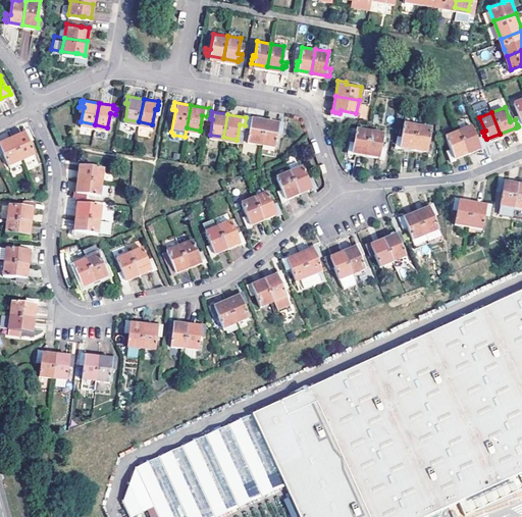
[(248,139),(261,141),(265,118),(249,115),(249,119),(248,123),(250,123),(248,139)]
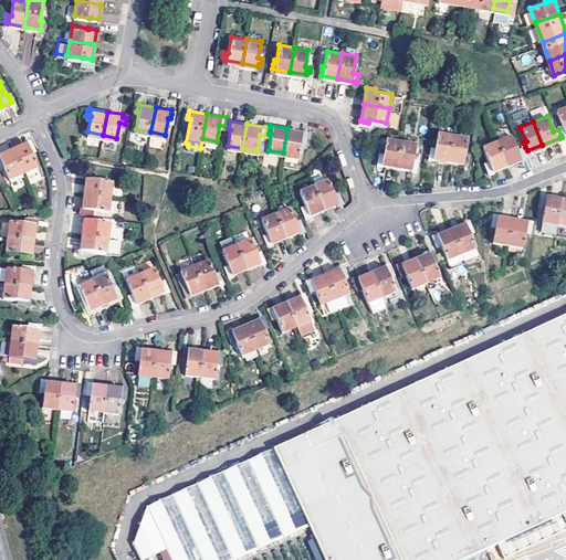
[(303,130),(287,128),(283,152),(297,156),(300,139),(305,140),(305,135),(304,134),(303,134),(303,130)]
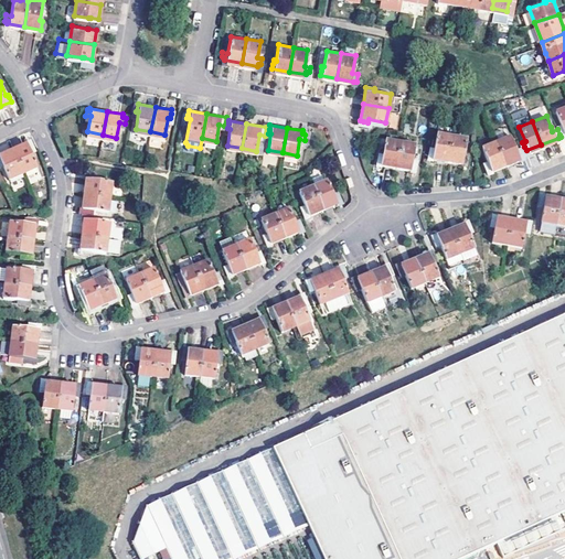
[(451,133),(436,130),(433,148),(432,148),(430,154),(447,158),(451,133)]
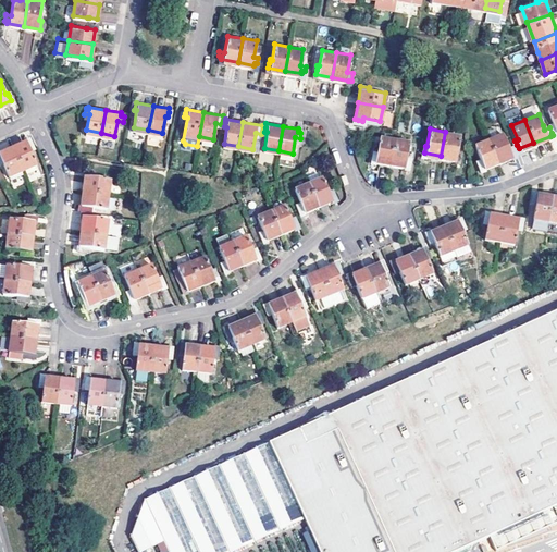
[(445,132),(441,156),(457,159),(458,156),(458,151),(456,151),(459,134),(445,132)]
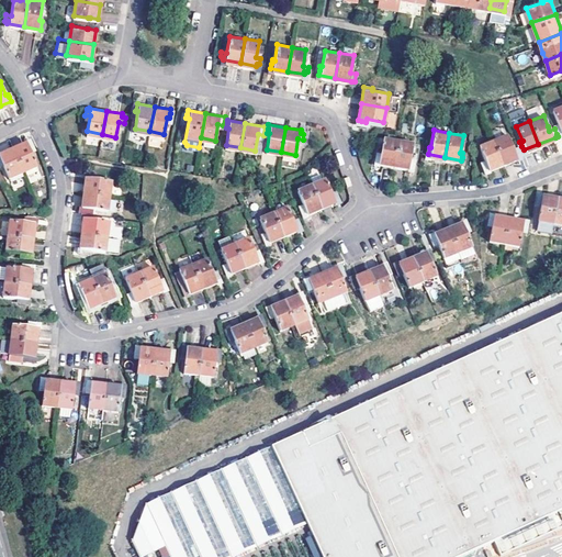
[(507,134),(493,140),(502,163),(518,156),(517,152),(515,147),(513,148),(507,134)]
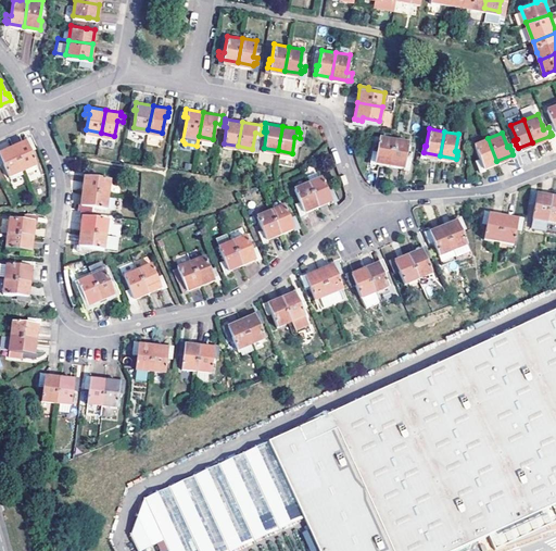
[(374,158),(390,161),(394,138),(380,135),(377,151),(375,150),(374,158)]
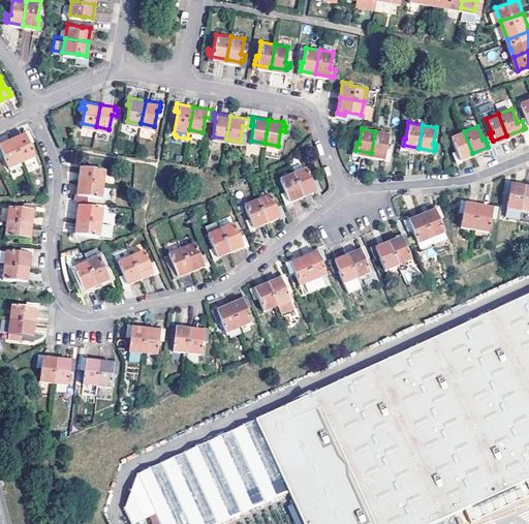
[(26,131),(12,137),(22,159),(33,154),(28,140),(30,140),(28,134),(26,131)]
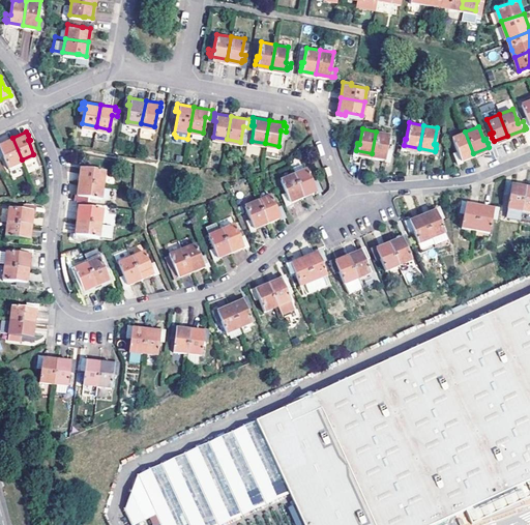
[(389,134),(376,132),(372,153),(387,156),(387,154),(389,154),(391,155),(391,150),(386,149),(389,134)]
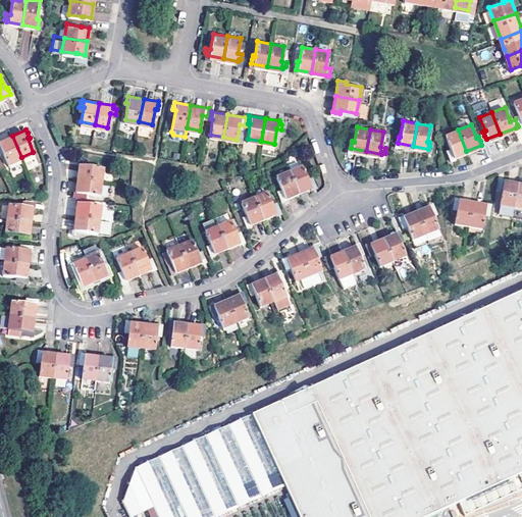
[(453,156),(466,151),(458,130),(446,135),(452,149),(447,151),(448,155),(450,154),(452,154),(453,156)]
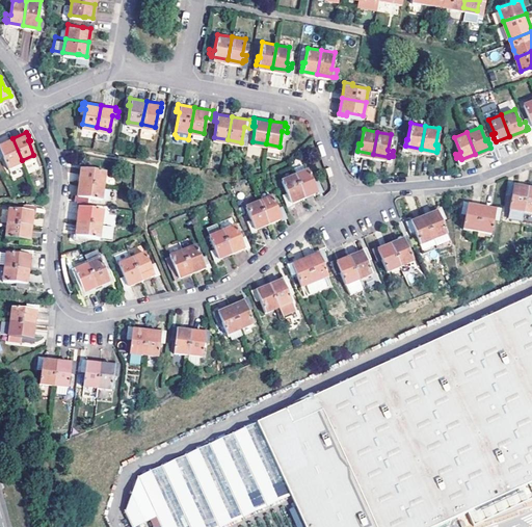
[(22,160),(12,138),(0,143),(0,151),(0,152),(2,152),(9,165),(22,160)]
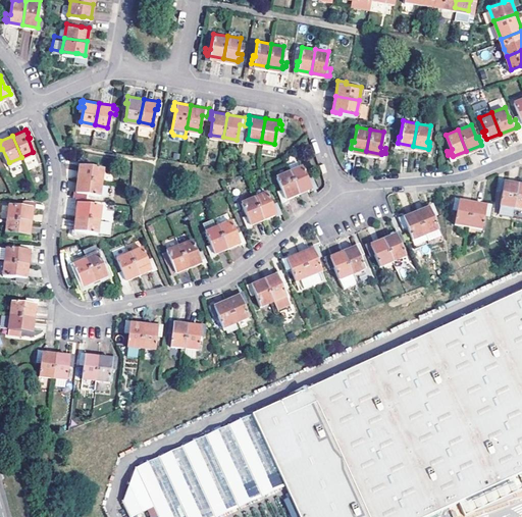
[(288,162),(291,169),(289,169),(298,190),(313,184),(315,183),(312,176),(308,178),(302,164),(298,166),(297,163),(298,162),(297,158),(288,162)]
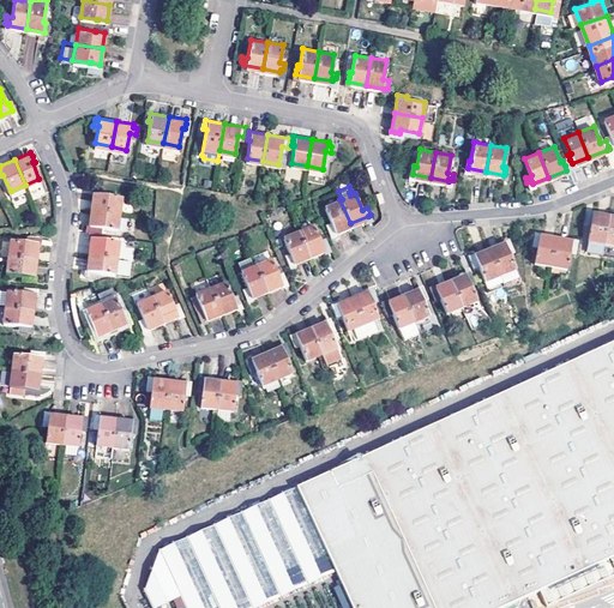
[(95,188),(92,208),(120,211),(121,194),(103,192),(103,190),(98,188),(95,188)]
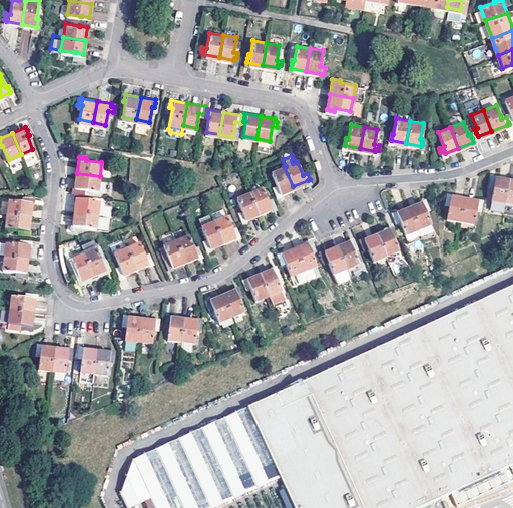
[(278,193),(293,186),(284,166),(272,171),(277,185),(276,186),(278,193)]
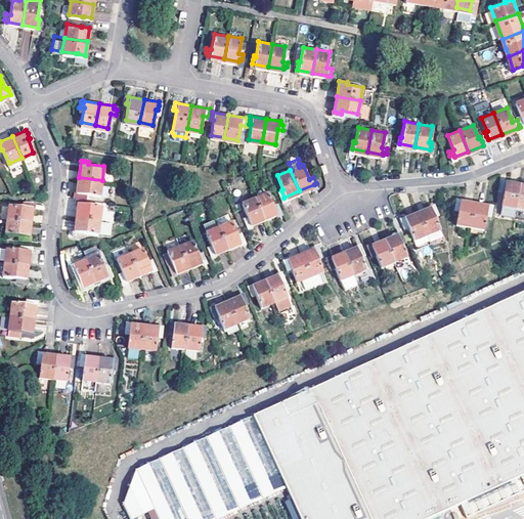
[(100,193),(102,180),(79,177),(76,193),(76,197),(79,197),(83,197),(84,191),(100,193)]
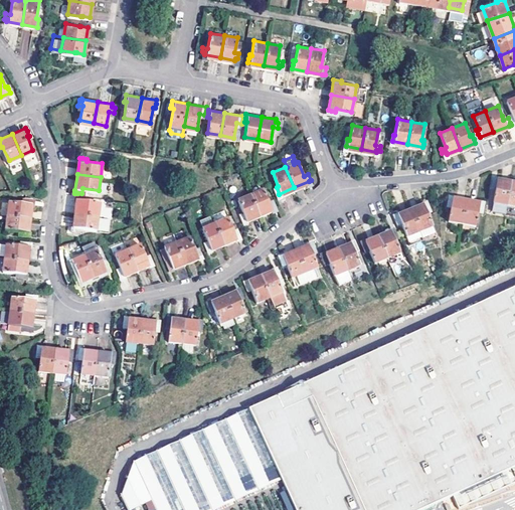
[(505,212),(510,180),(495,177),(494,181),(494,185),(496,185),(492,210),(505,212)]
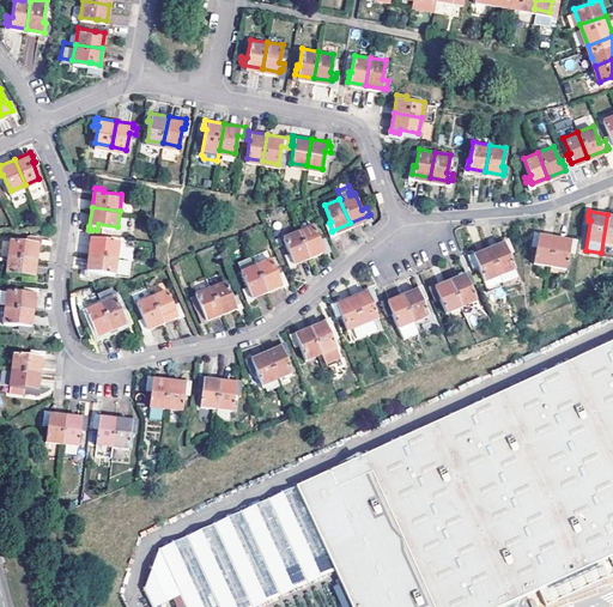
[(612,214),(607,214),(601,253),(612,254),(612,214)]
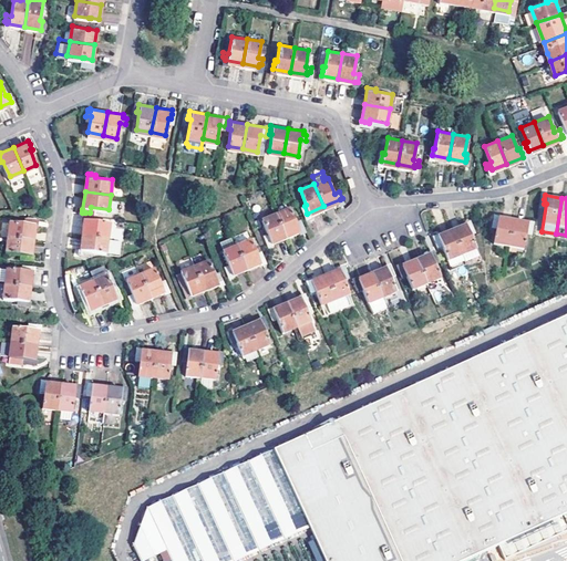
[(289,207),(276,213),(286,236),(302,228),(300,225),(298,220),(296,221),(289,207)]
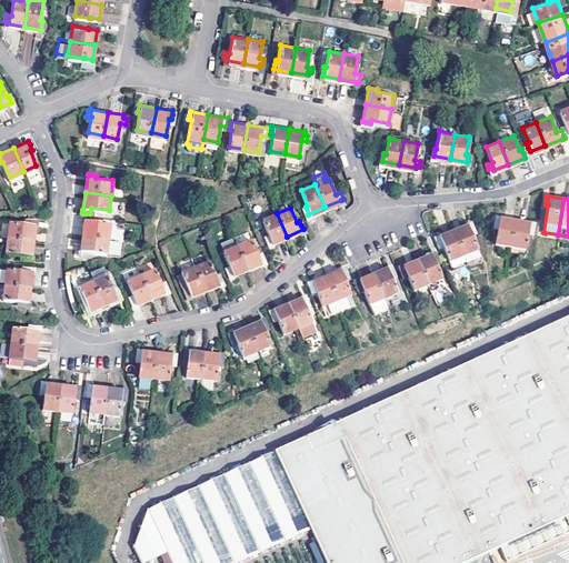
[(82,234),(108,238),(110,222),(93,220),(95,214),(90,213),(86,213),(86,215),(82,234)]
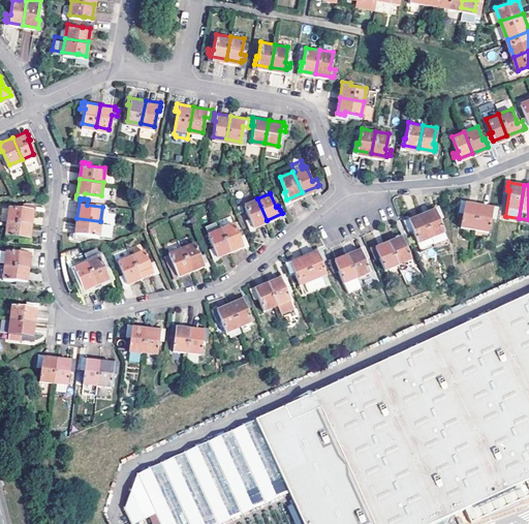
[(251,226),(267,220),(257,198),(245,204),(250,218),(246,220),(249,227),(251,226)]
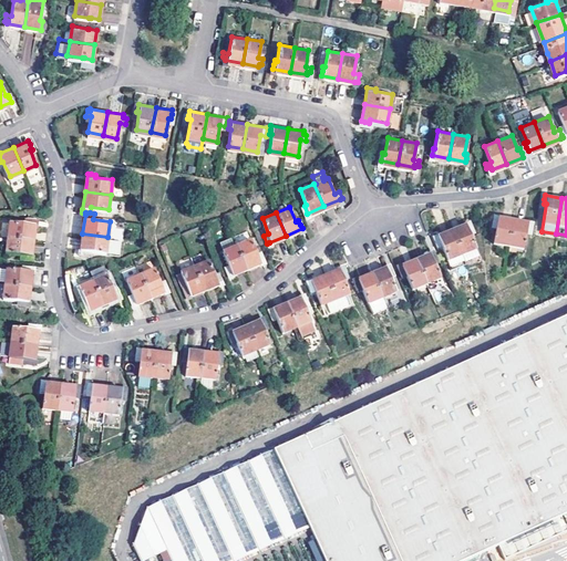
[(513,218),(495,215),(494,217),(493,217),(492,217),(491,222),(496,224),(493,239),(508,242),(513,218)]
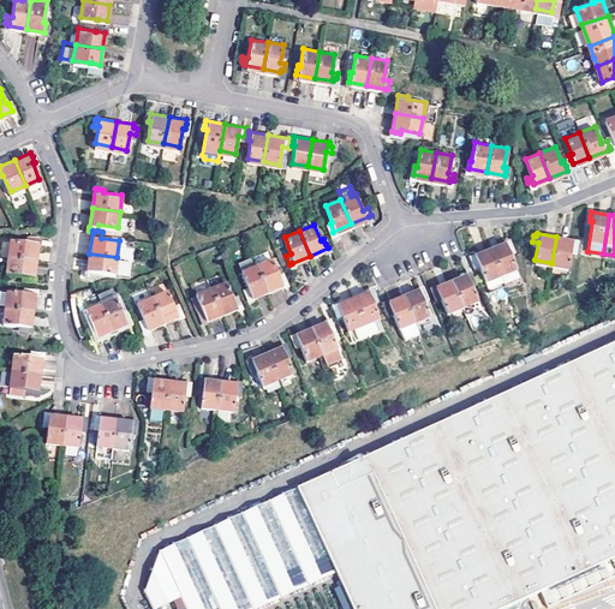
[(556,237),(551,263),(567,266),(571,249),(573,249),(574,244),(574,240),(556,237)]
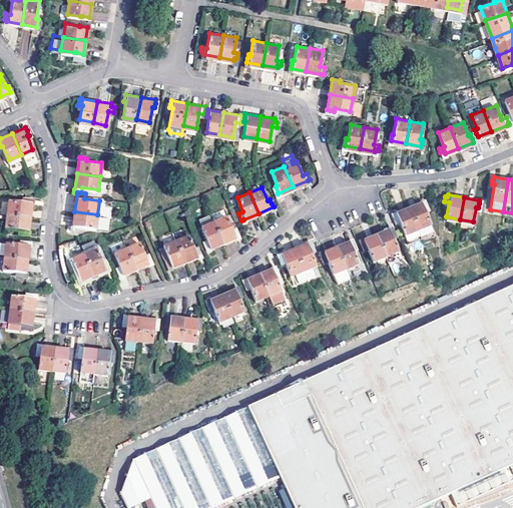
[(7,212),(30,215),(32,200),(32,199),(24,198),(24,201),(9,199),(7,212)]
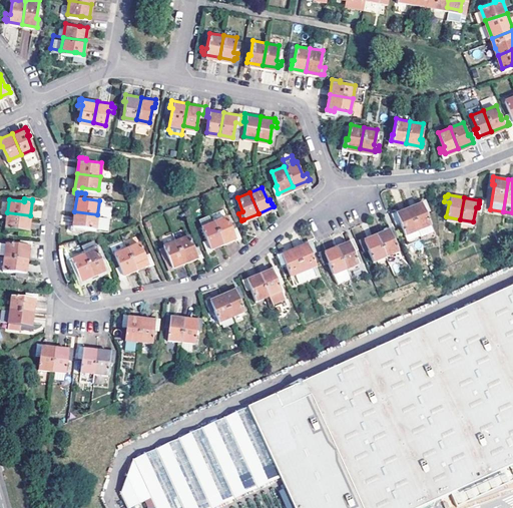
[(421,234),(432,230),(423,208),(428,206),(426,201),(425,202),(423,202),(422,200),(409,206),(421,234)]
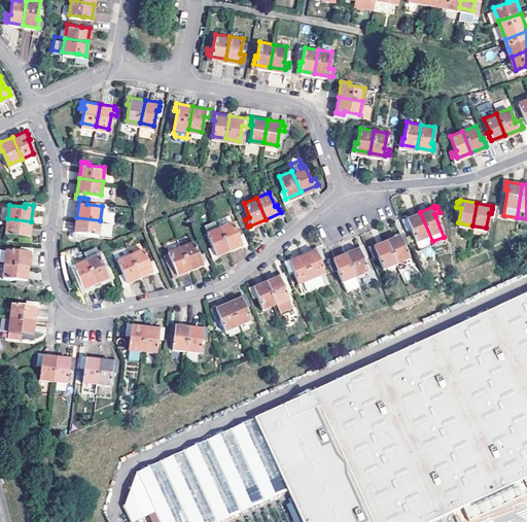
[(406,225),(410,224),(419,247),(432,241),(420,212),(405,217),(406,220),(405,220),(403,220),(406,225)]
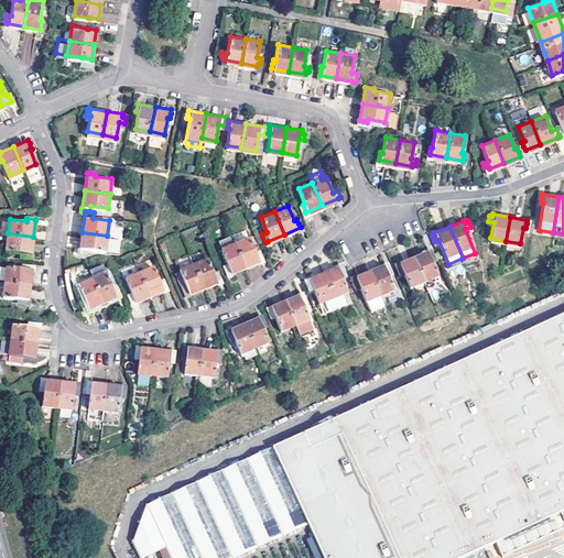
[(107,236),(82,232),(79,249),(79,251),(88,252),(89,247),(117,251),(119,237),(107,236)]
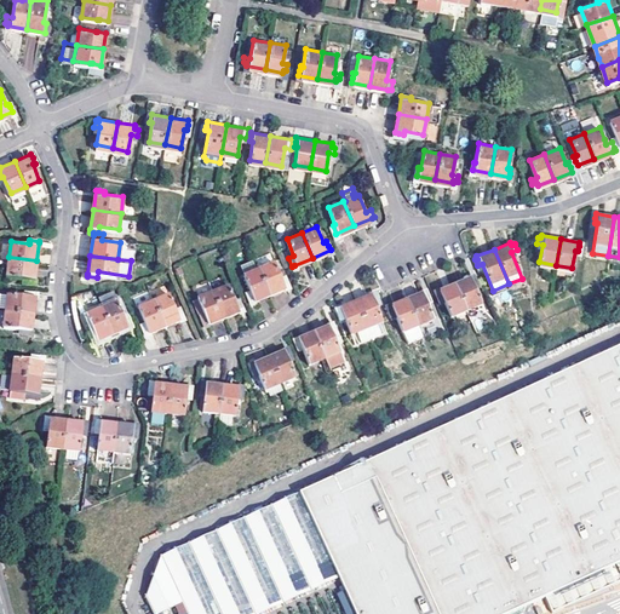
[(36,260),(9,257),(6,273),(24,275),(23,279),(34,279),(36,260)]
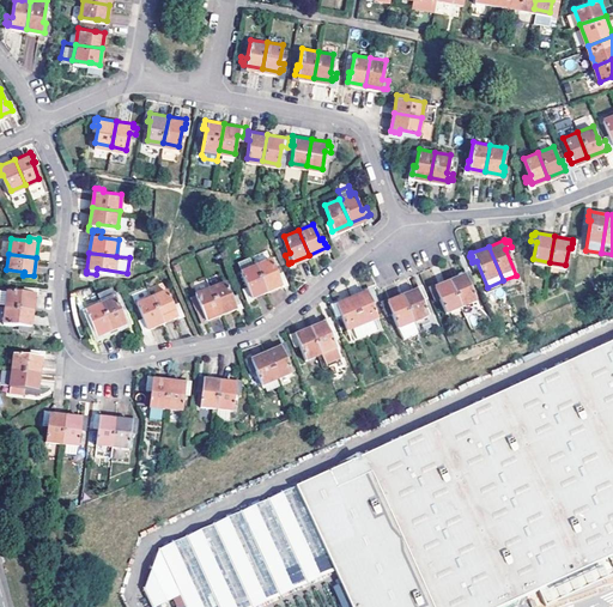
[(250,296),(266,289),(256,263),(253,256),(240,261),(243,269),(242,269),(248,286),(246,287),(250,296)]
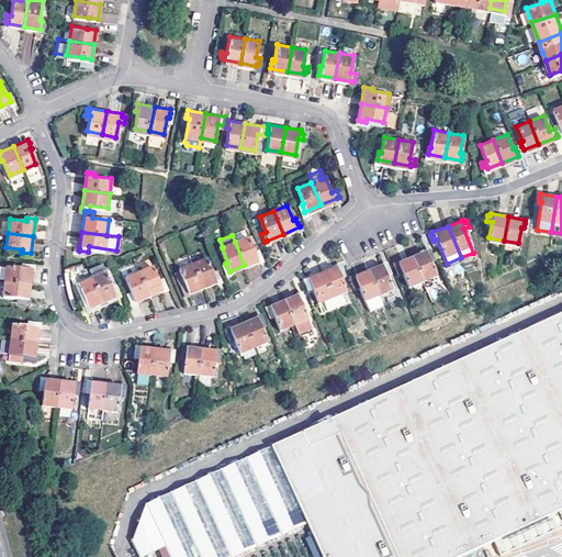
[(248,236),(235,242),(244,265),(260,258),(257,251),(255,251),(248,236)]
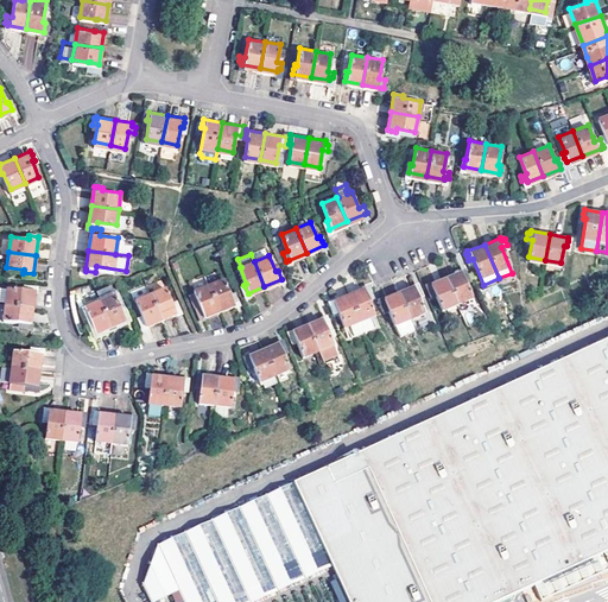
[(463,268),(445,276),(456,301),(472,295),(464,278),(467,278),(464,273),(463,268)]
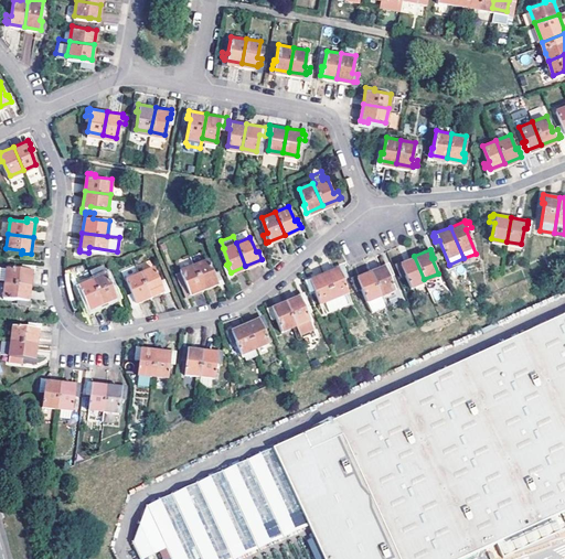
[(424,279),(414,256),(398,262),(400,266),(396,267),(398,272),(404,270),(411,285),(424,279)]
